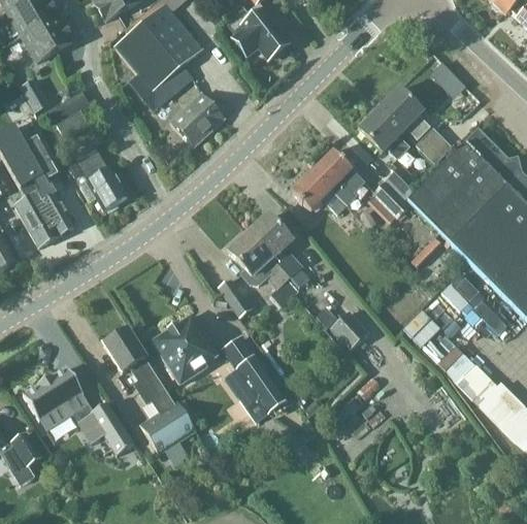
[(0,0),(0,1),(7,12),(28,0),(0,0)]
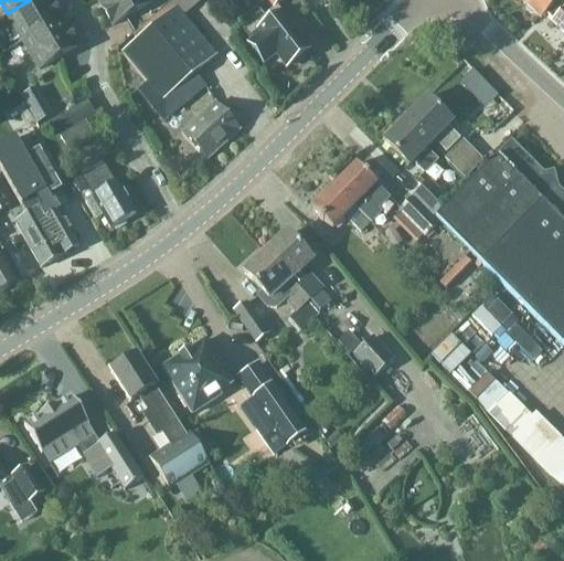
[(23,40),(61,18),(50,0),(30,0),(8,13),(23,40)]
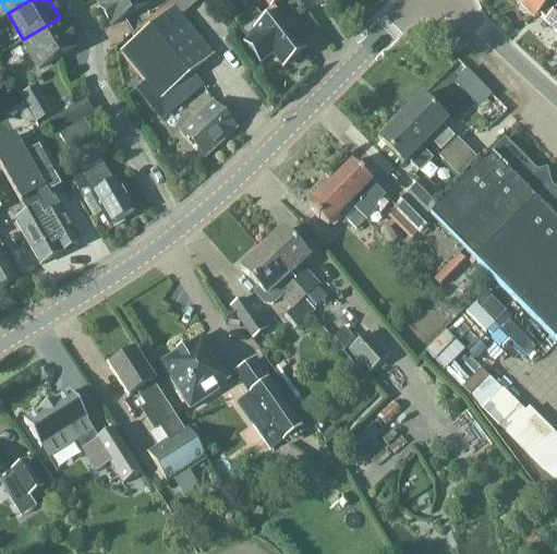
[(98,0),(112,23),(149,1),(148,0),(98,0)]
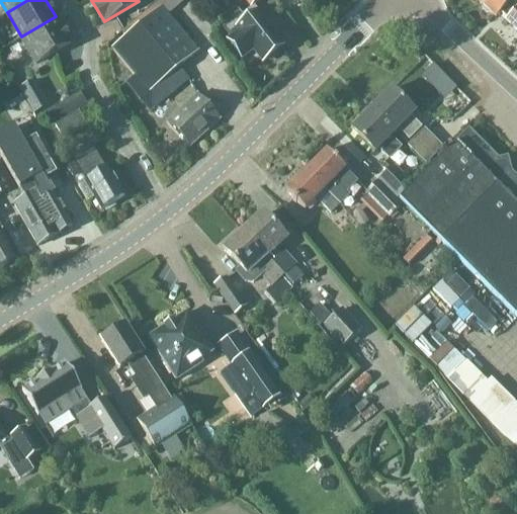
[(126,34),(111,47),(150,90),(199,49),(168,11),(160,0),(156,0),(121,28),(126,34)]
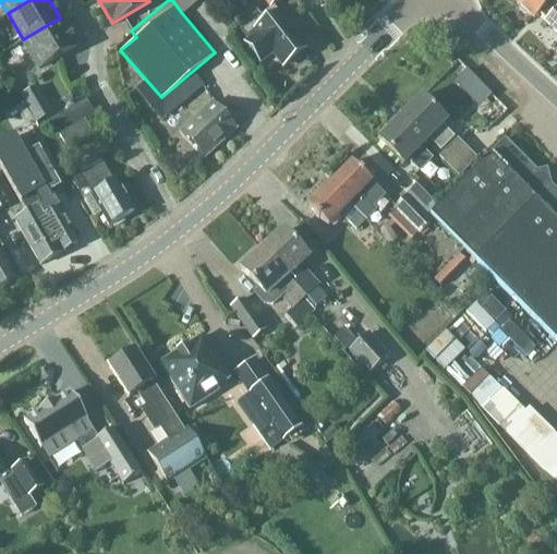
[(518,0),(534,16),(539,12),(556,29),(556,0),(518,0)]
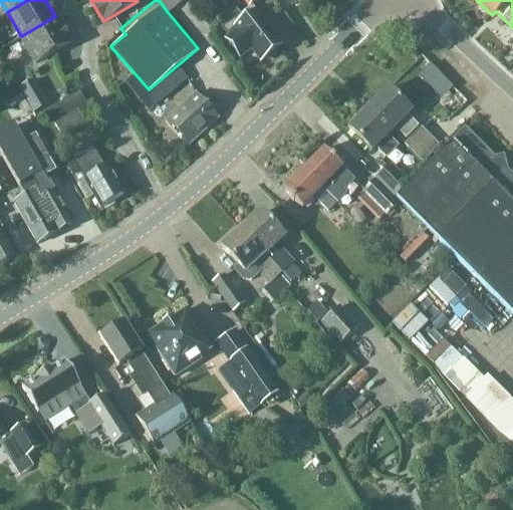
[(221,14),(220,21),(229,33),(225,36),(240,56),(251,48),(260,59),(281,42),(251,3),(251,4),(249,5),(240,12),(236,8),(230,7),(221,14)]
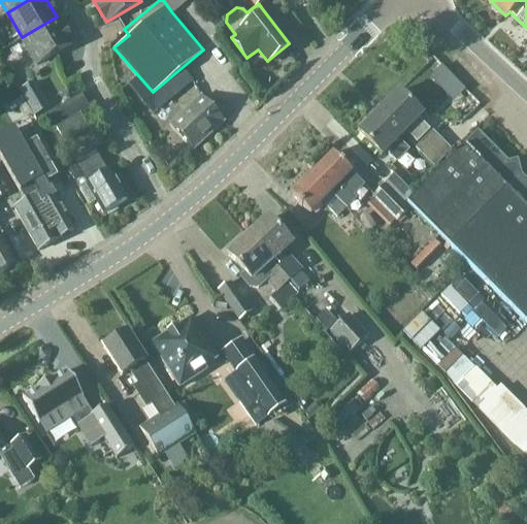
[(37,63),(72,42),(57,17),(22,37),(37,63)]
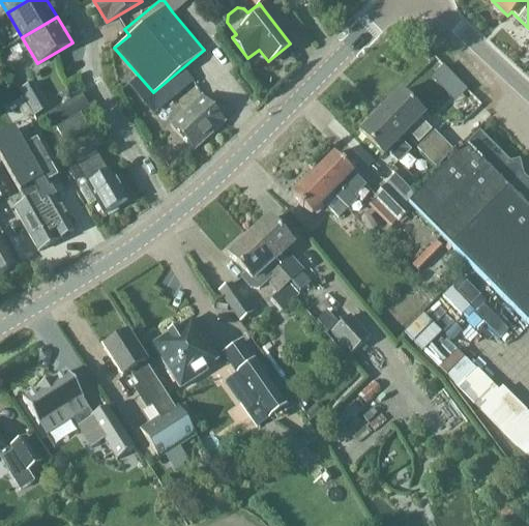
[(432,76),(449,93),(462,82),(444,64),(432,76)]
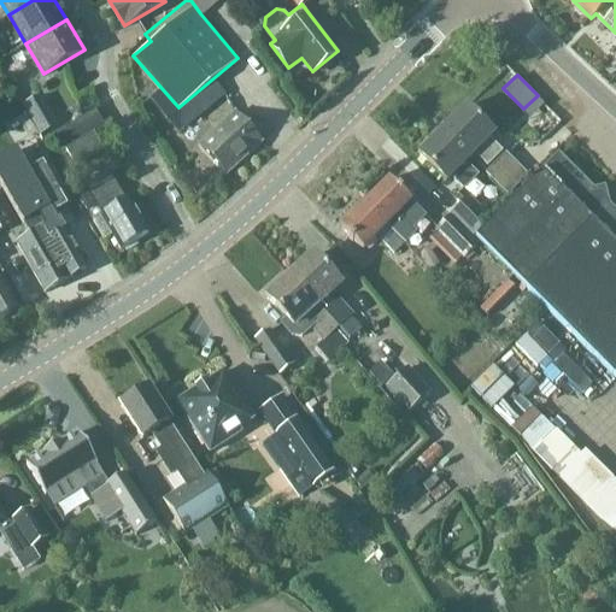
[(502,148),(500,146),(487,134),(493,128),(467,101),(443,125),(470,152),(474,148),(487,163),(502,148)]
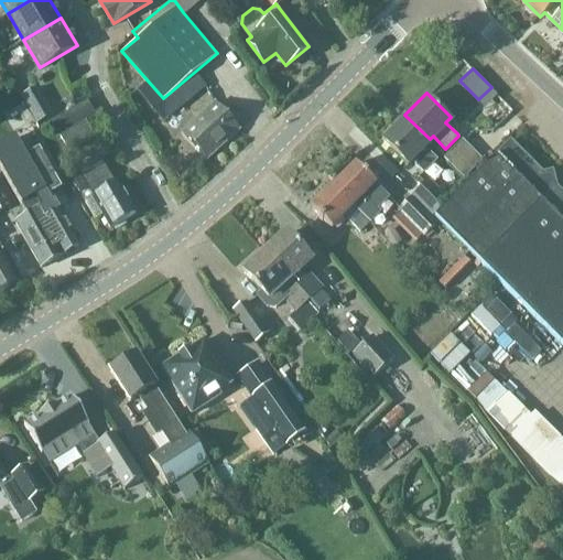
[(95,114),(87,100),(87,99),(47,121),(55,136),(61,133),(68,148),(95,132),(86,118),(95,114)]
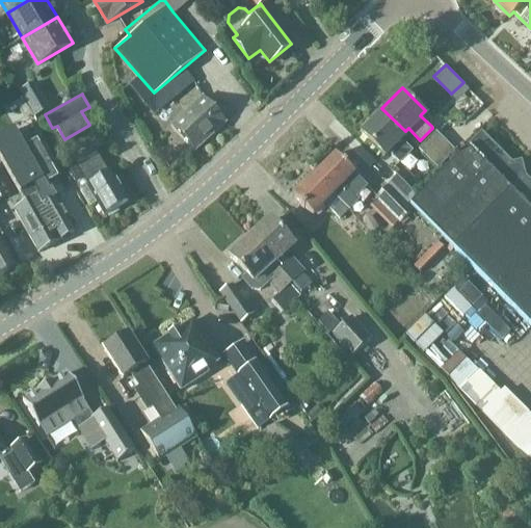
[(44,96),(28,104),(34,115),(50,107),(44,96)]
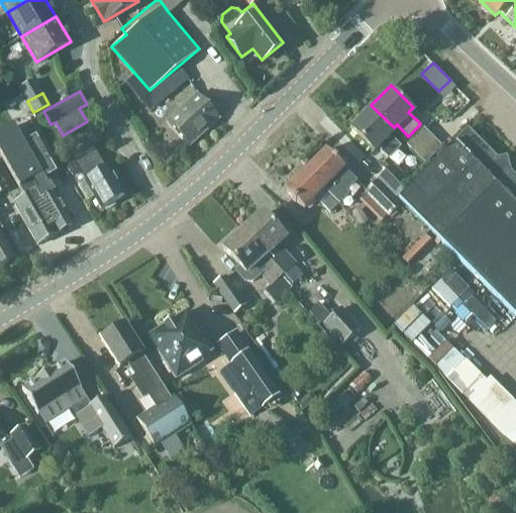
[(188,145),(219,116),(203,99),(201,101),(195,94),(166,121),(188,145)]
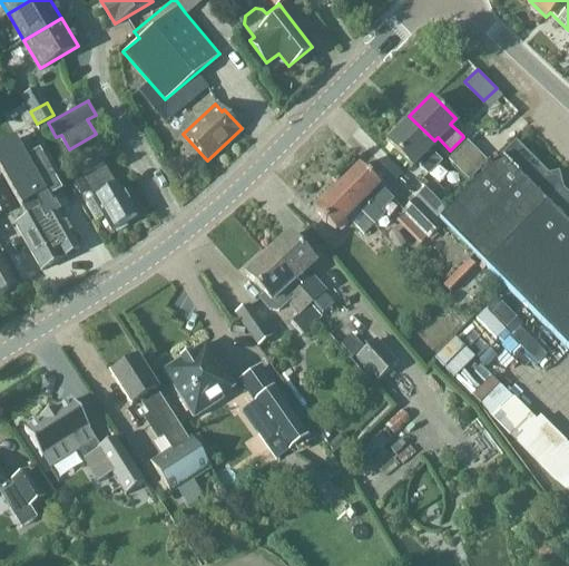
[(429,146),(434,140),(409,116),(386,137),(412,163),(417,159),(430,173),(443,159),(429,146)]
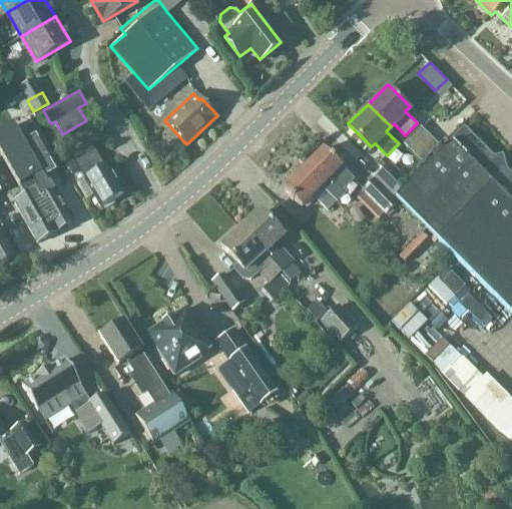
[(14,123),(0,130),(0,151),(16,181),(21,178),(23,183),(41,173),(43,176),(55,169),(36,134),(23,141),(14,123)]
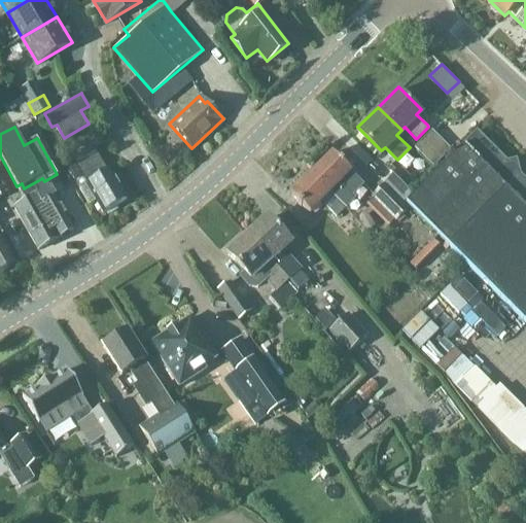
[(449,155),(406,199),(463,257),(525,319),(525,176),(510,160),(477,128),(455,149),(452,146),(446,152),(449,155)]
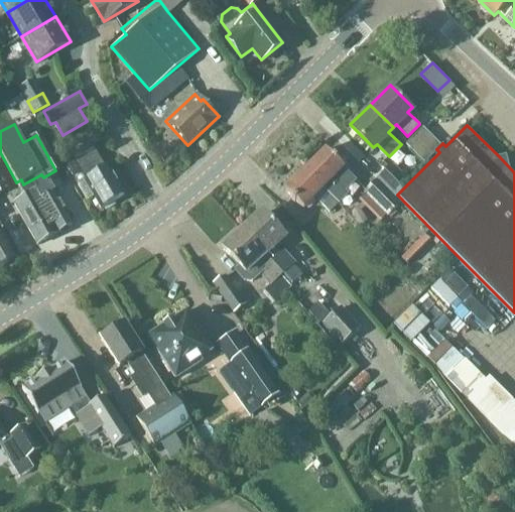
[(423,159),(440,142),(422,125),(406,141),(423,159)]
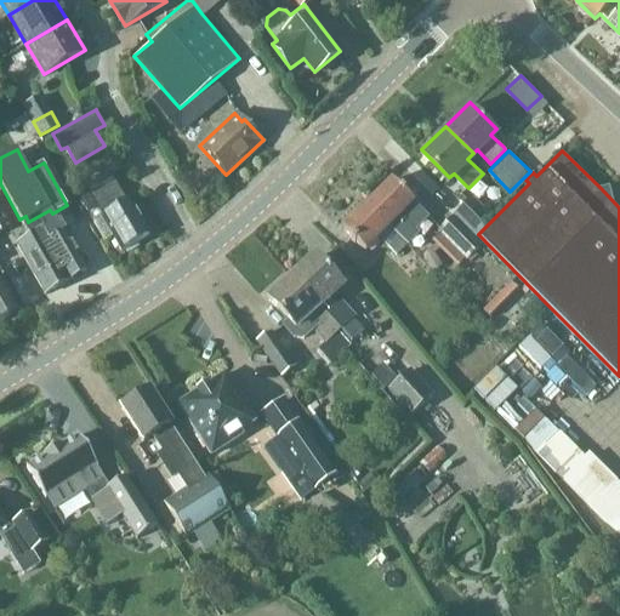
[(416,229),(398,211),(413,197),(391,175),(367,200),(387,222),(388,221),(397,231),(405,240),(416,229)]
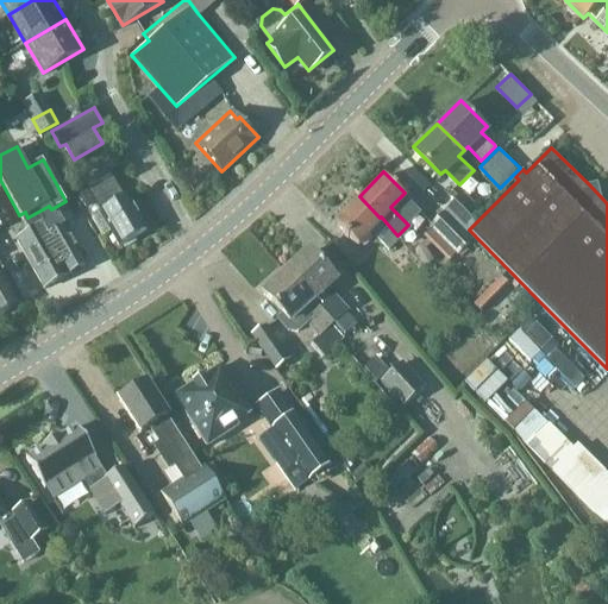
[(119,244),(146,227),(127,194),(124,195),(113,176),(80,195),(102,234),(111,230),(119,244)]
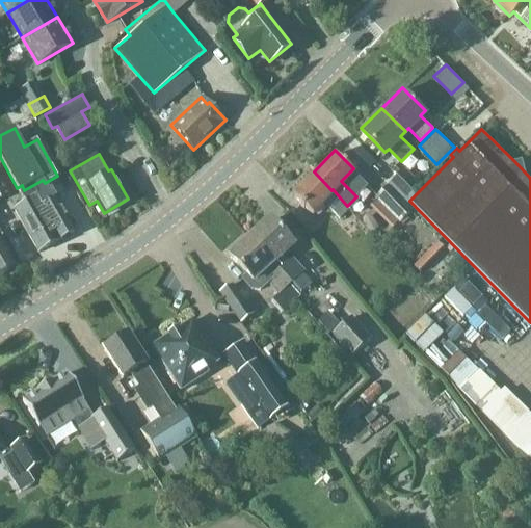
[(408,200),(420,188),(424,184),(404,165),(401,169),(389,181),(408,200)]
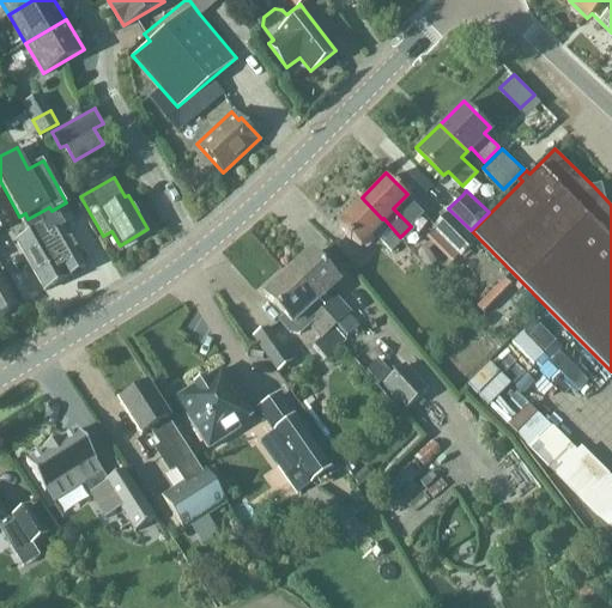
[(358,243),(382,219),(362,198),(337,222),(358,243)]
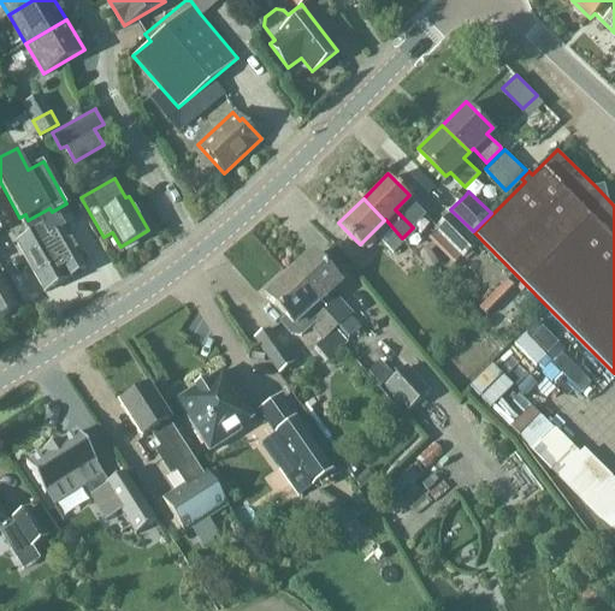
[(450,211),(433,226),(436,229),(461,254),(462,255),(478,239),(450,211)]
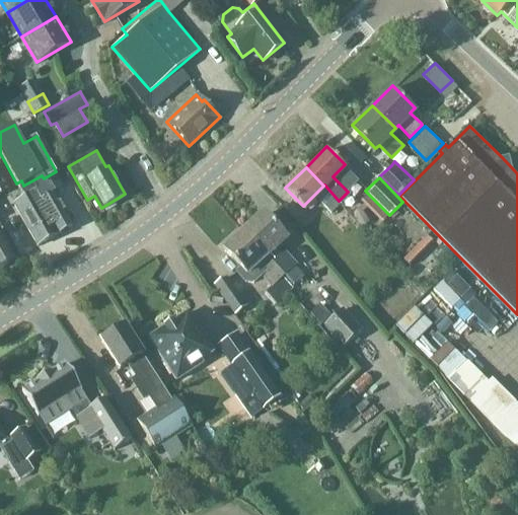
[(25,197),(14,203),(38,244),(57,233),(39,200),(40,200),(34,192),(38,190),(32,180),(23,186),(20,188),(25,197)]
